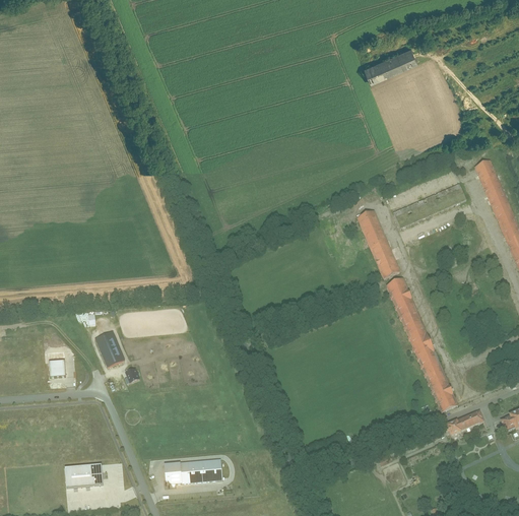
[(416,60),(409,44),(362,65),(370,81),(416,60)]
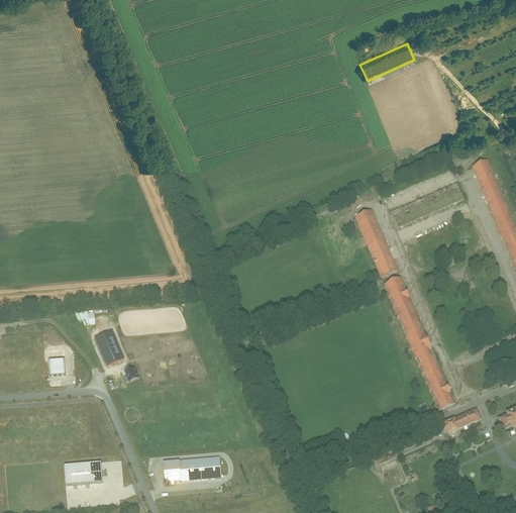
[(515,225),(487,158),(470,166),(515,271),(515,225)]
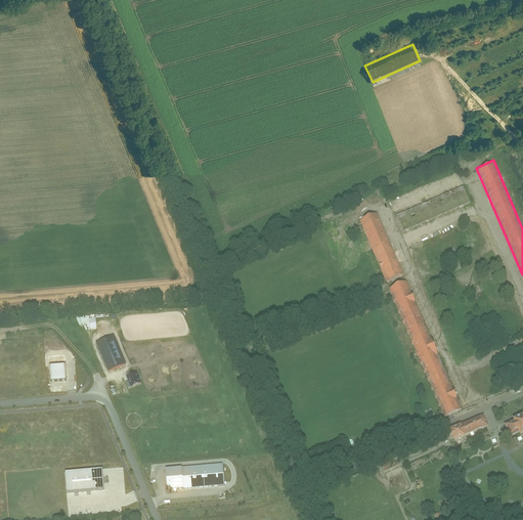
[(462,183),(395,212),(402,228),(469,200),(462,183)]
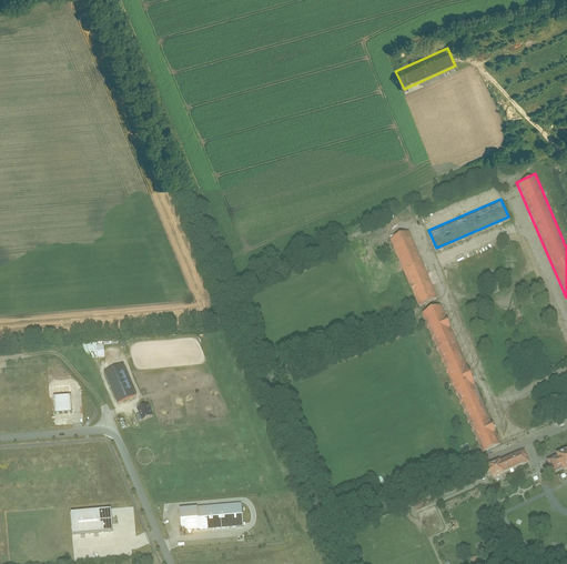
[(406,230),(388,238),(417,304),(436,296),(406,230)]
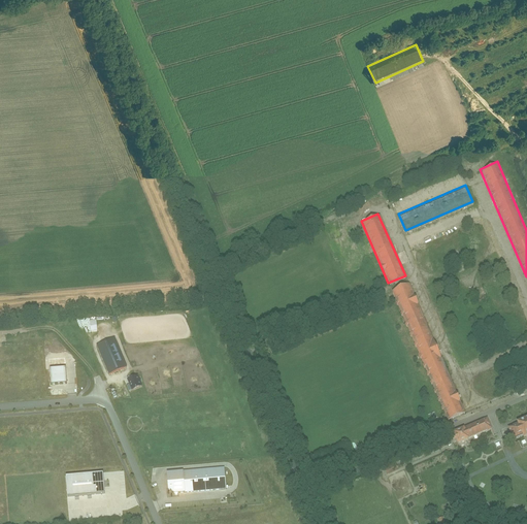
[(407,284),(391,291),(446,418),(463,411),(407,284)]
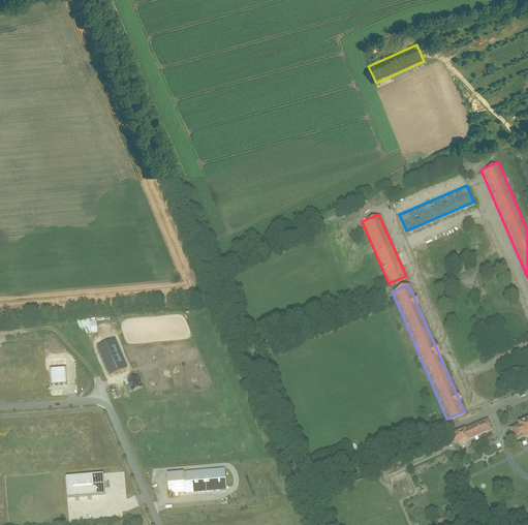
[(127,364),(115,335),(96,343),(109,372),(127,364)]
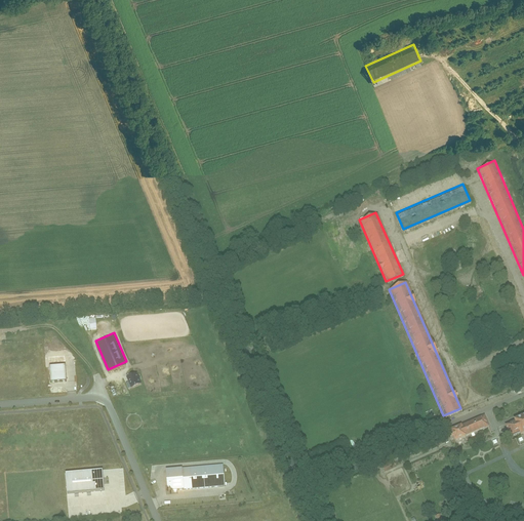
[(67,377),(65,362),(49,364),(51,379),(67,377)]
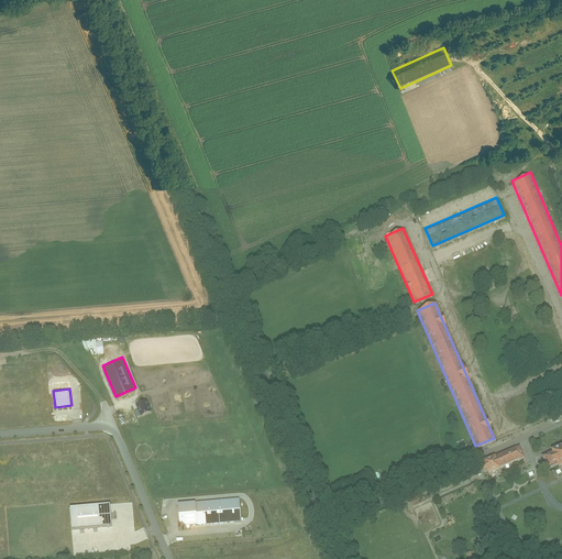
[(136,414),(151,407),(146,396),(133,401),(136,406),(133,407),(136,414)]
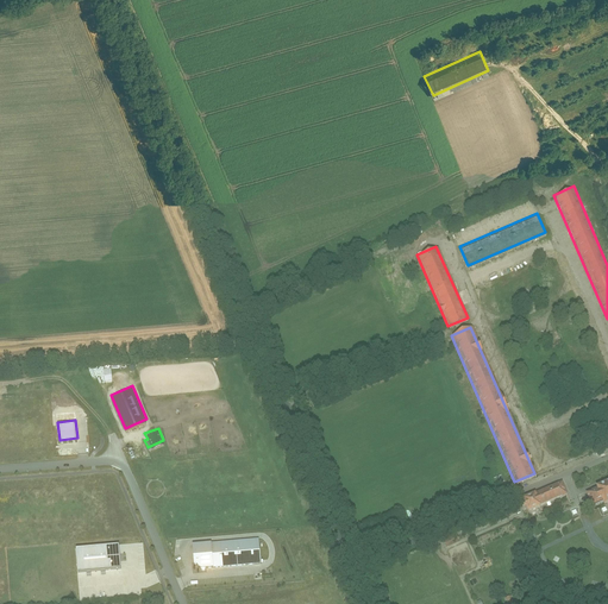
[(501,470),(493,473),(495,480),(503,477),(501,470)]
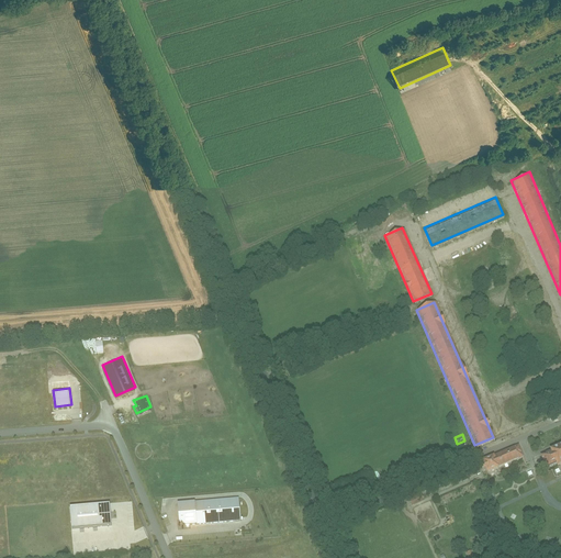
[(548,450),(539,454),(545,466),(552,462),(554,466),(560,461),(560,442),(547,448),(548,450)]
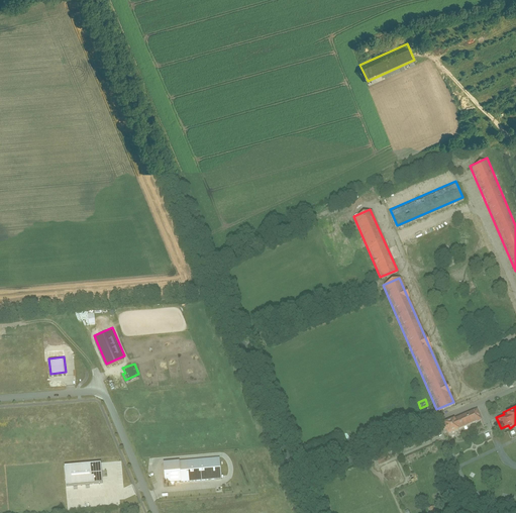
[(481,418),(477,408),(454,418),(452,415),(441,420),(443,423),(438,425),(441,431),(445,429),(447,431),(481,418)]
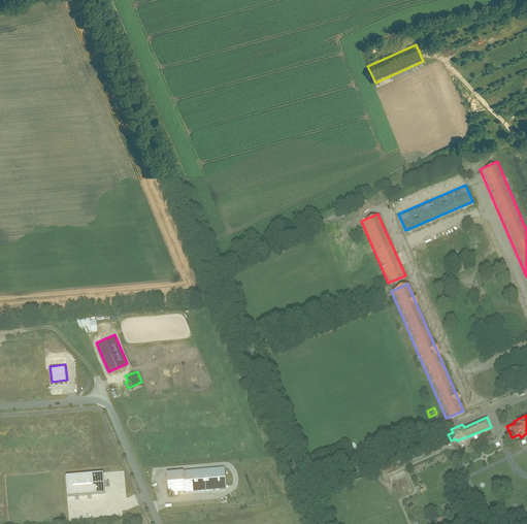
[(397,465),(396,462),(392,463),(385,467),(386,470),(397,465)]
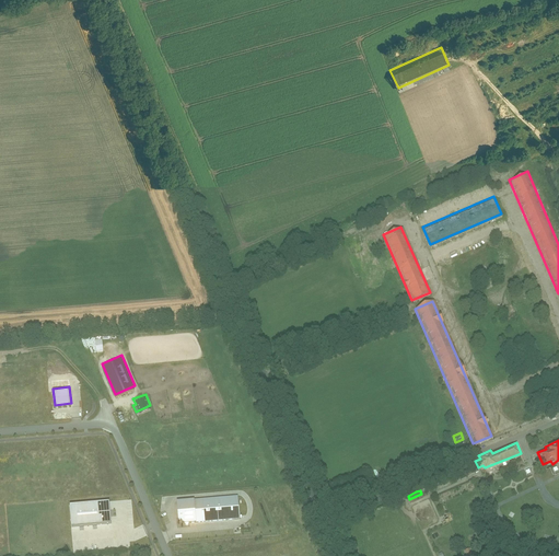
[(239,516),(236,493),(176,498),(178,521),(239,516)]
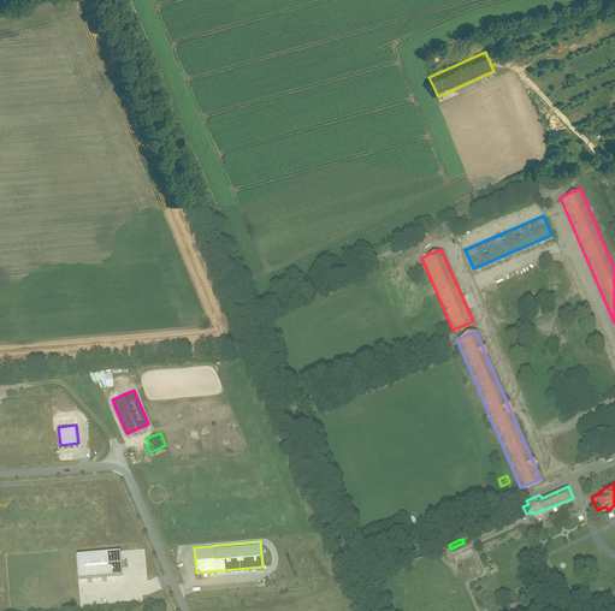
[(119,547),(75,551),(76,575),(114,571),(122,571),(119,547)]
